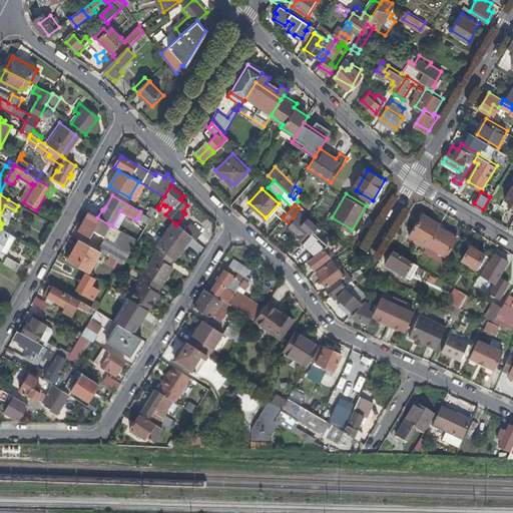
[(150,206),(145,214),(151,217),(155,210),(150,206)]
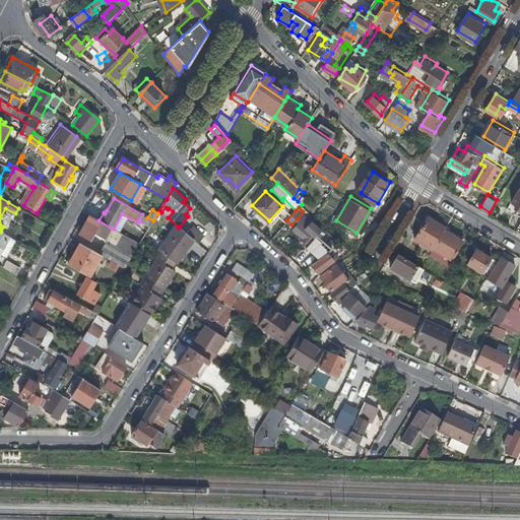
[(321,229),(303,211),(298,218),(300,220),(294,228),(303,236),(301,238),(307,244),(320,256),(326,251),(332,247),(320,236),(317,233),(321,229)]
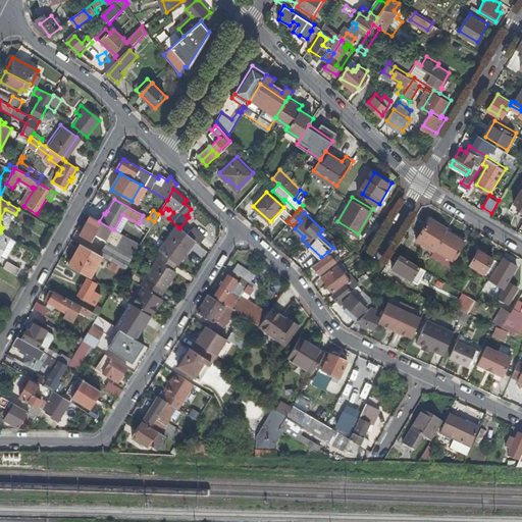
[(143,215),(140,221),(150,227),(154,221),(148,218),(143,215)]
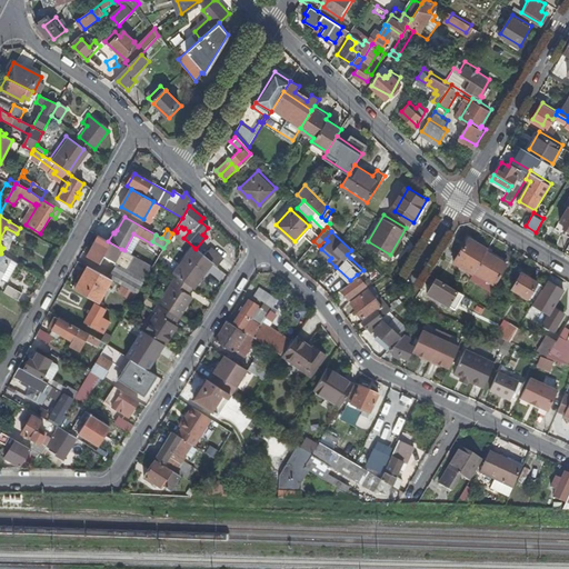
[(452,260),(473,272),(475,269),(488,249),(488,247),(468,235),(452,260)]
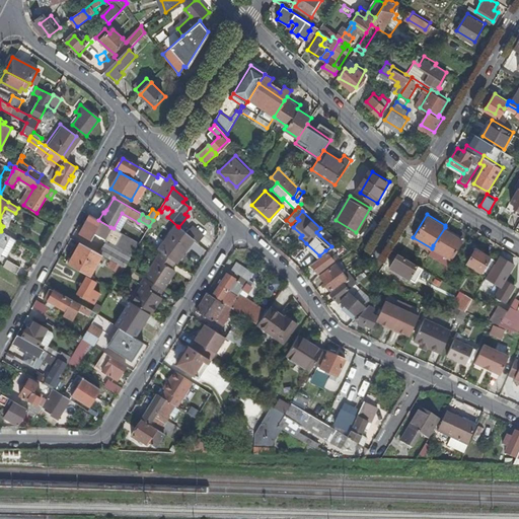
[(98,220),(89,215),(76,240),(81,242),(97,252),(100,245),(90,240),(95,233),(104,238),(110,227),(98,220)]
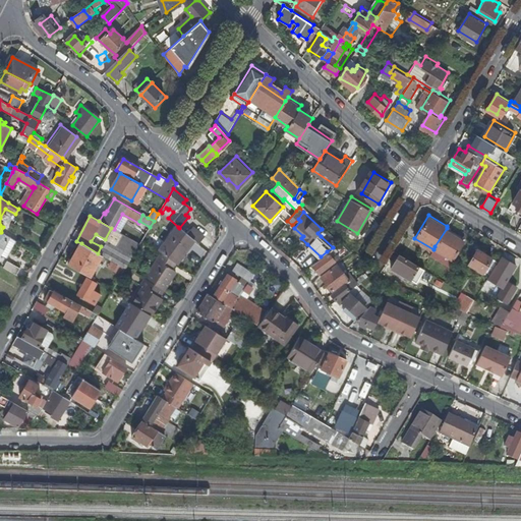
[(178,227),(161,252),(162,253),(176,264),(178,266),(194,240),(187,235),(179,228),(178,227)]
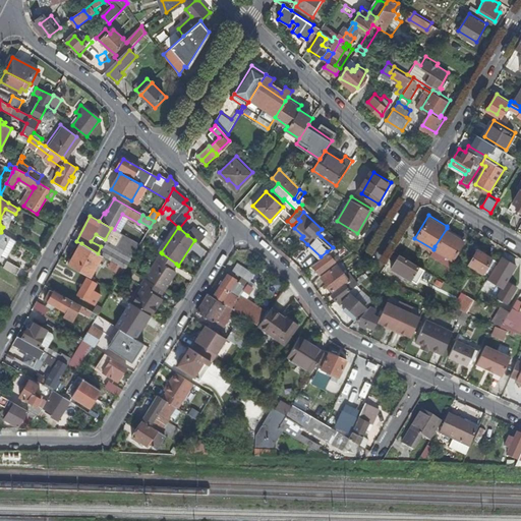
[(193,228),(187,235),(194,240),(197,243),(204,236),(193,228)]
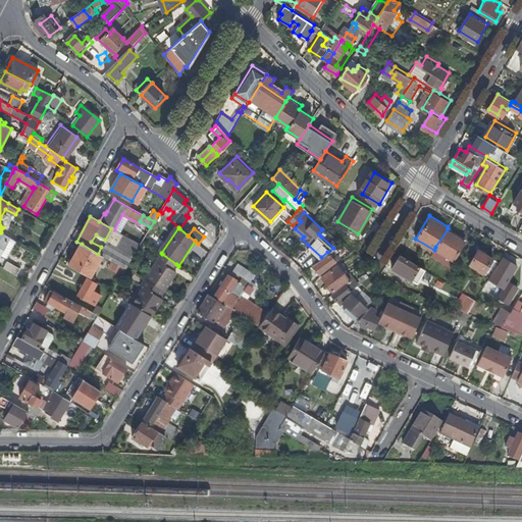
[(448,228),(435,247),(455,259),(466,240),(448,228)]
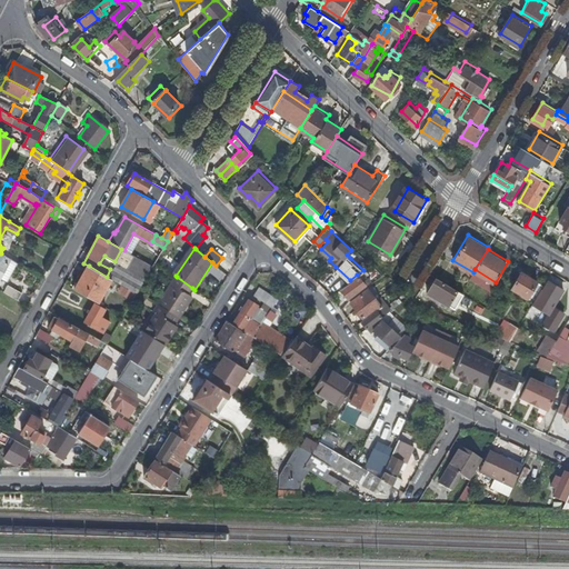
[(0,279),(0,278),(11,260),(1,253),(0,253),(0,279)]
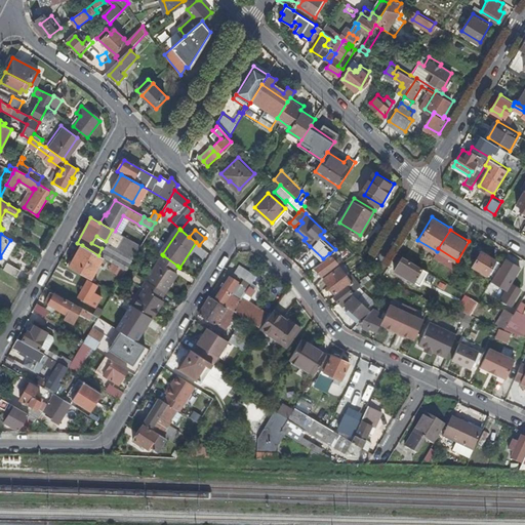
[(10,240),(0,256),(6,259),(15,242),(10,240)]
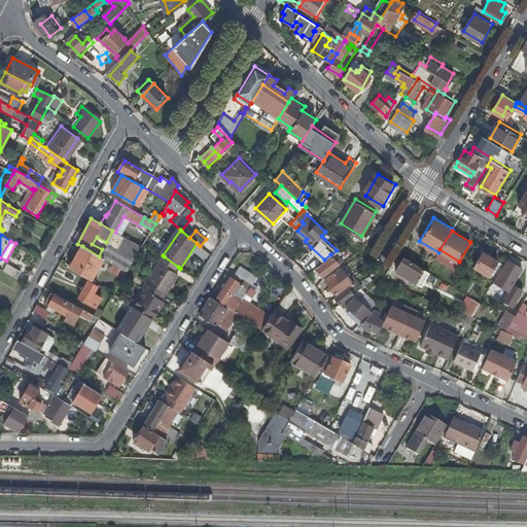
[(311,247),(305,241),(302,243),(309,249),(311,247)]
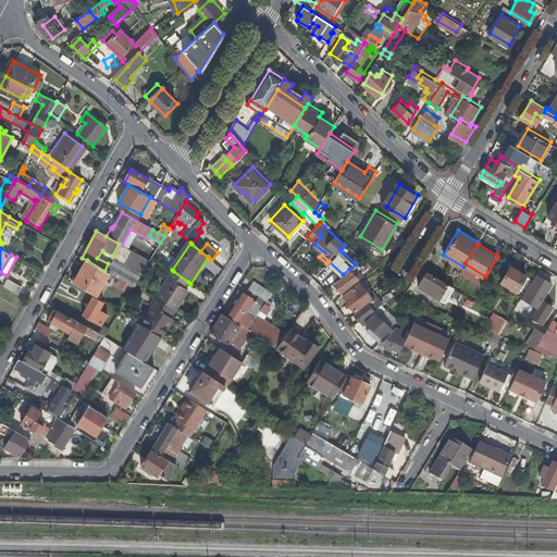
[(149,261),(143,257),(131,277),(137,282),(149,261)]
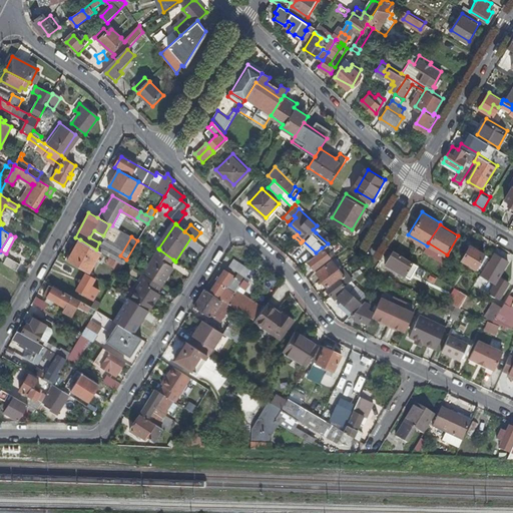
[(89,273),(101,251),(98,250),(96,249),(80,239),(68,262),(89,273)]
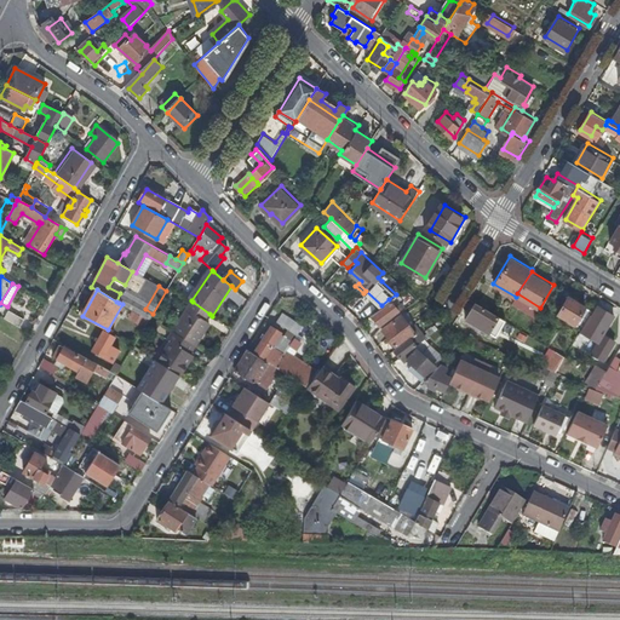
[(558,310),(575,321),(585,305),(568,294),(558,310)]
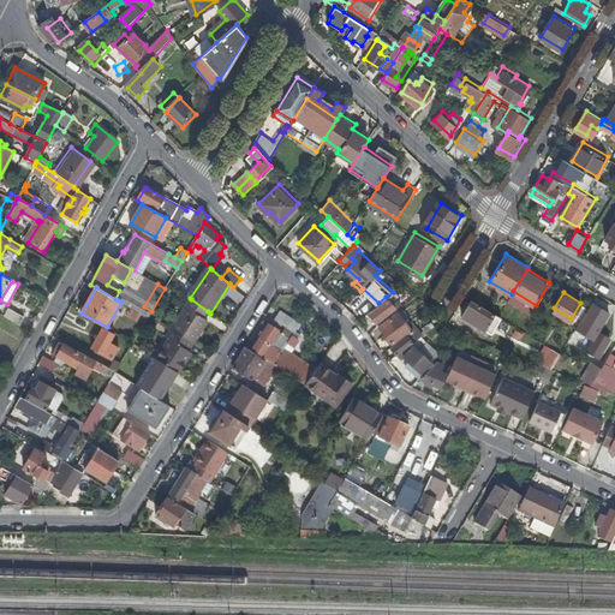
[(378,303),(368,310),(376,322),(394,309),(393,308),(401,302),(398,297),(390,303),(386,297),(378,303)]
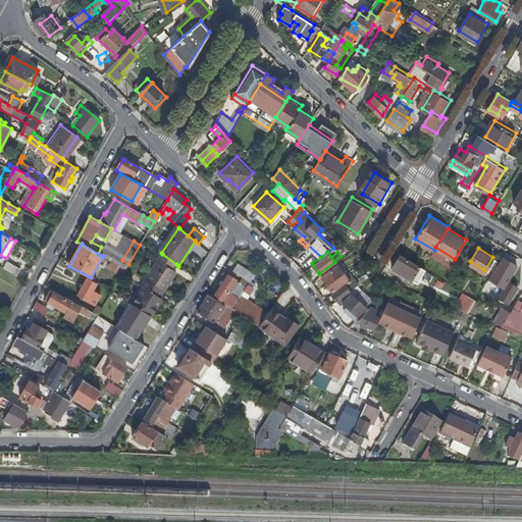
[(162,254),(146,279),(164,292),(165,292),(177,273),(172,270),(176,264),(162,254)]
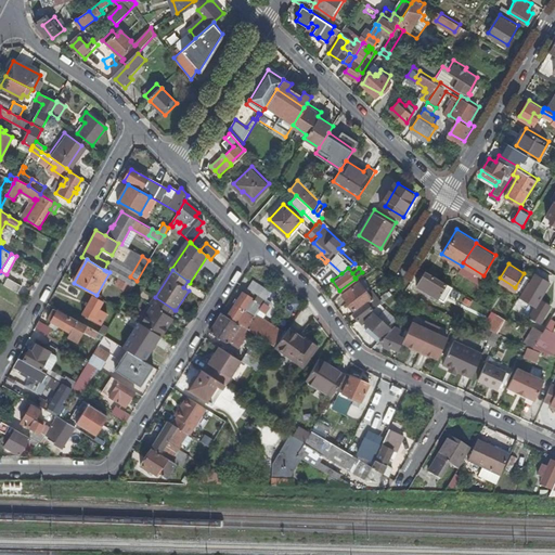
[(456,288),(426,270),(416,284),(438,297),(439,296),(444,298),(448,294),(451,296),(456,288)]
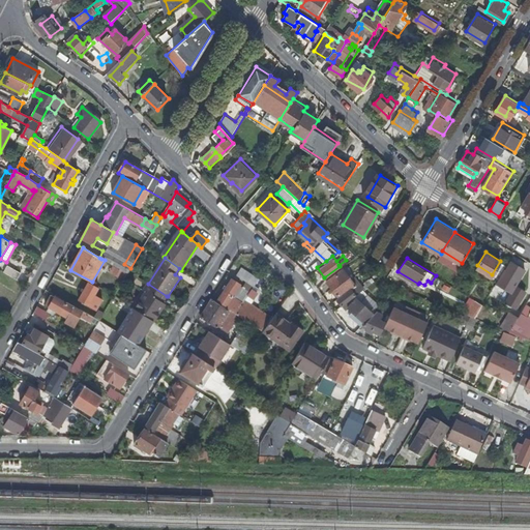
[(492,274),(498,277),(506,264),(500,261),(492,274)]
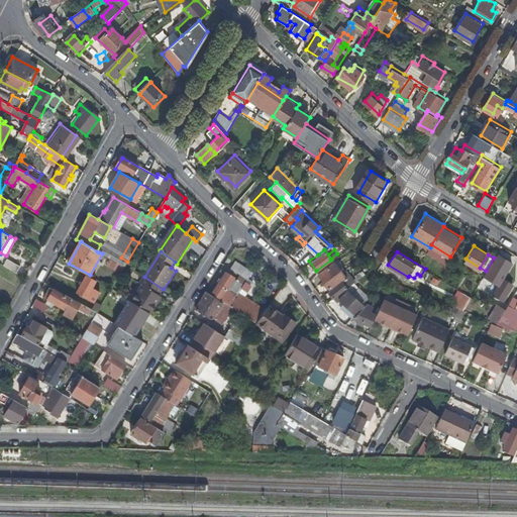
[(498,254),(485,276),(499,284),(503,278),(512,264),(498,254)]
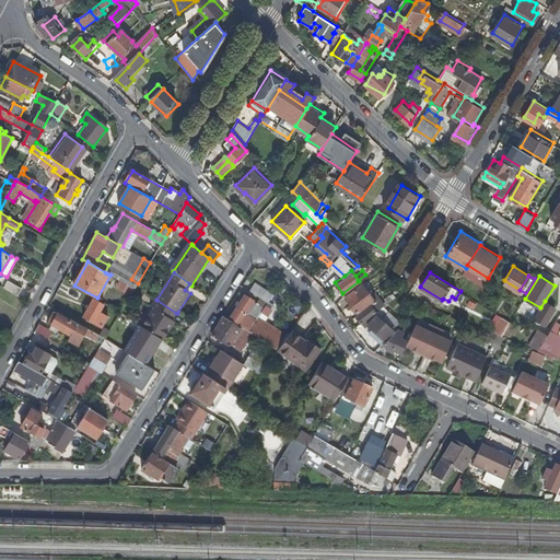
[(136,287),(138,283),(131,279),(128,284),(135,289),(136,287)]
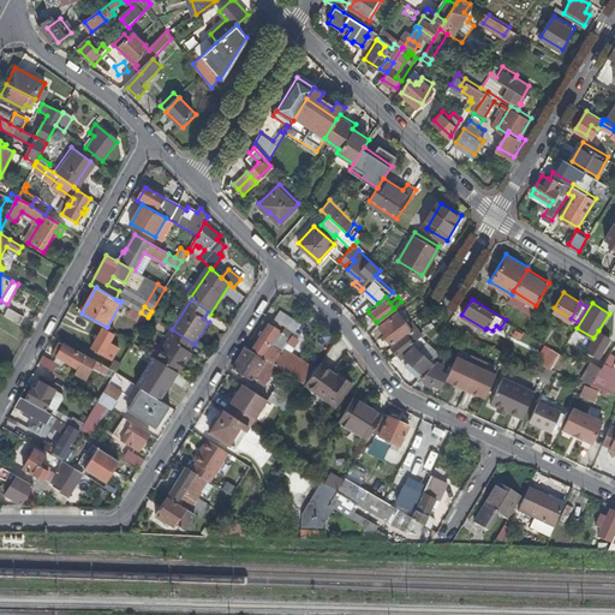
[(378,324),(393,344),(413,329),(410,324),(412,322),(401,308),(378,324)]
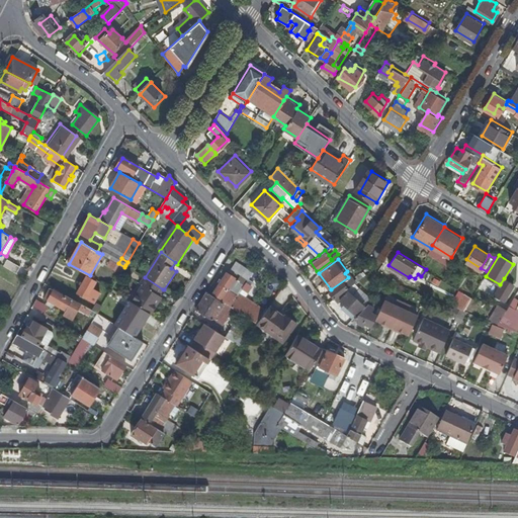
[(6,261),(3,266),(14,272),(17,267),(6,261)]
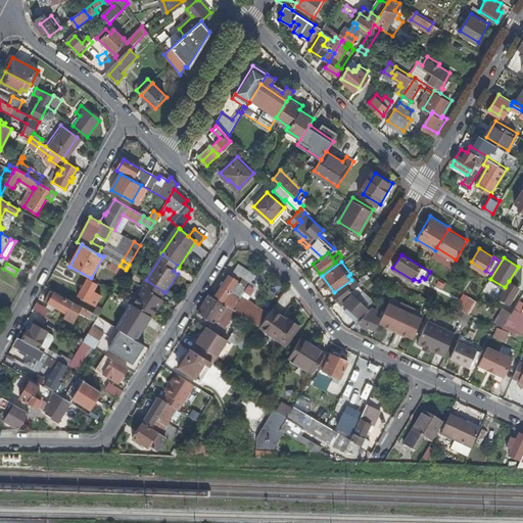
[(114,273),(122,277),(126,270),(120,266),(119,266),(114,273)]
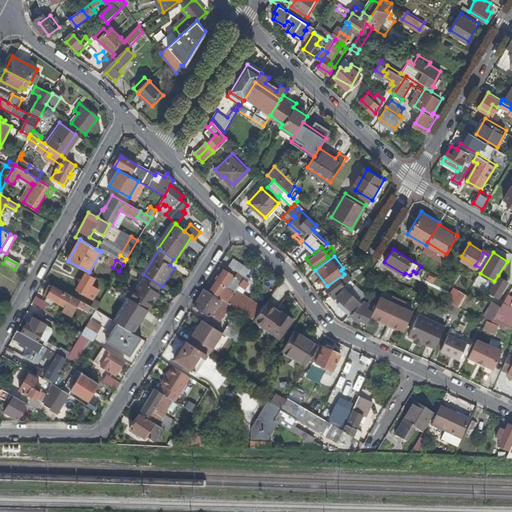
[(230,261),(227,266),(243,277),(247,272),(230,261)]
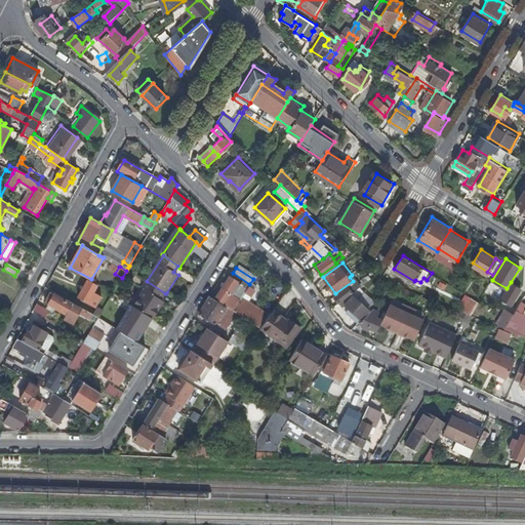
[(362,278),(365,283),(374,277),(370,272),(362,278)]
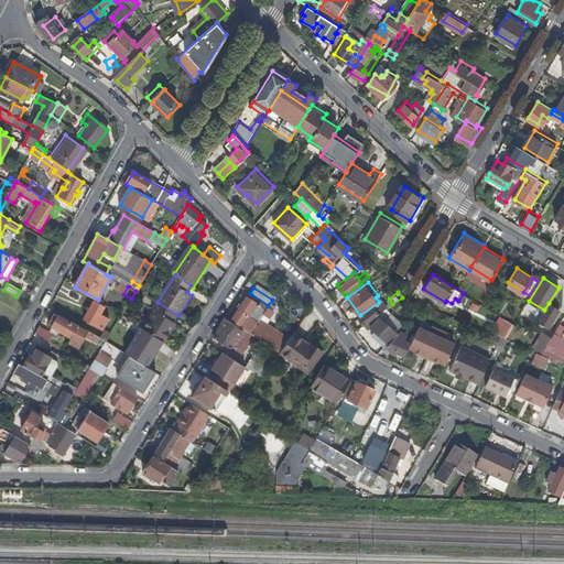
[(379,302),(360,315),(359,317),(364,324),(367,322),(377,315),(388,307),(390,305),(381,293),(378,295),(376,297),(379,302)]
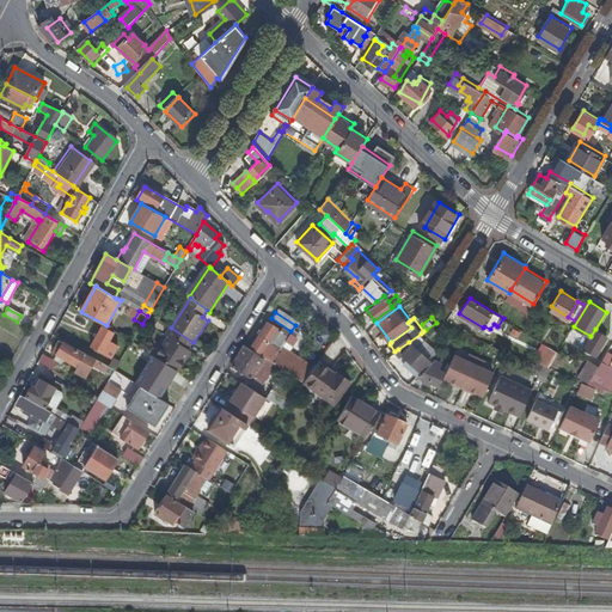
[(267,323),(250,350),(263,359),(300,383),(303,385),(314,368),(305,362),(311,355),(295,343),(289,350),(285,346),(288,338),(275,330),(276,329),(267,323)]
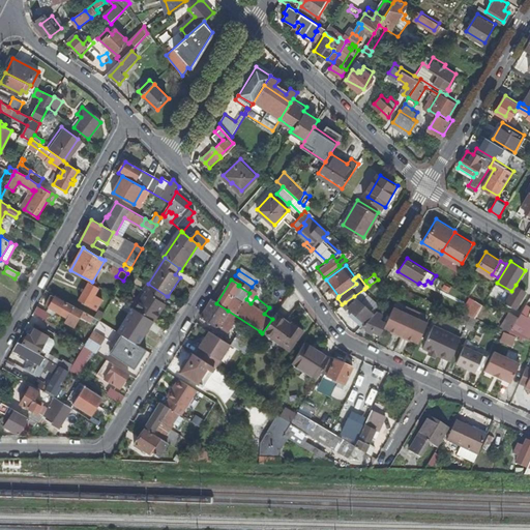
[(90,308),(87,314),(99,321),(99,320),(104,313),(96,308),(100,302),(92,297),(98,288),(89,283),(79,299),(94,307),(92,311),(90,308)]
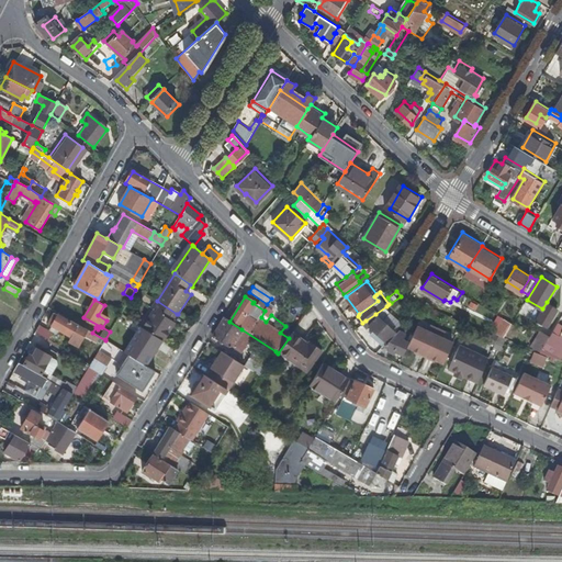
[(154,310),(143,327),(164,340),(175,323),(172,321),(177,314),(157,301),(156,300),(152,307),(154,310)]
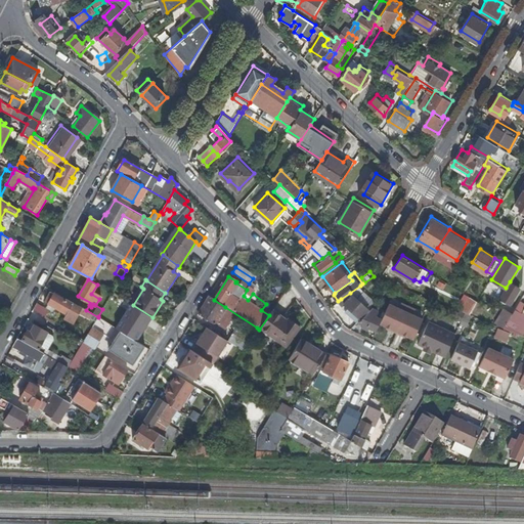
[(519,288),(510,281),(506,288),(500,296),(511,302),(519,288)]
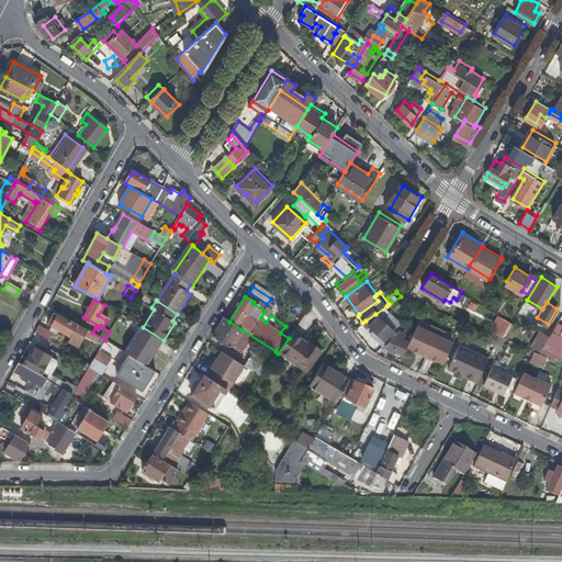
[(154,310),(152,307),(149,306),(138,325),(143,327),(154,310)]
